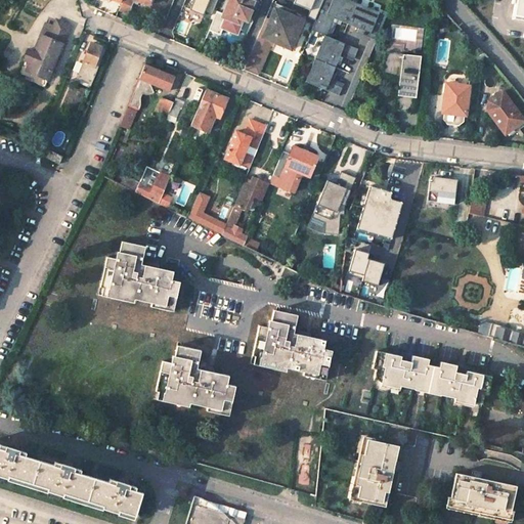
[(123,0),(120,10),(127,14),(133,0),(148,6),(150,0),(123,0)]
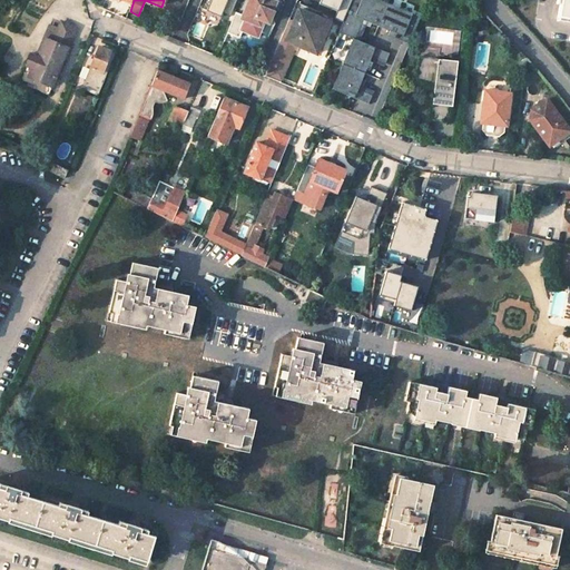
[(175,0),(173,6),(196,15),(202,0),(175,0)]
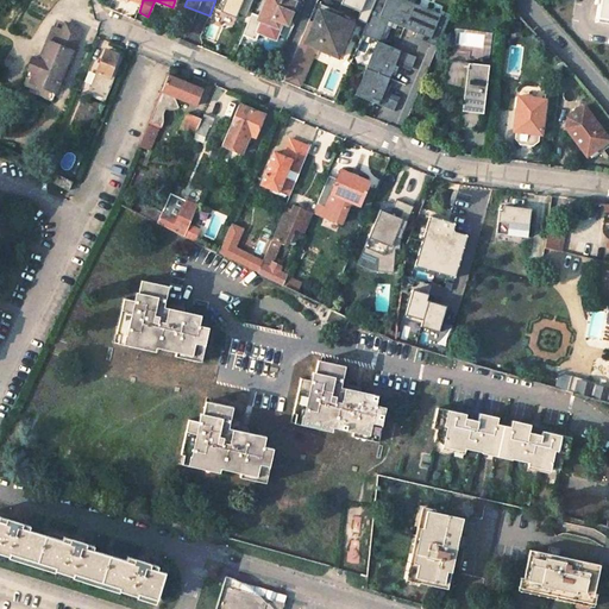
[(295,4),(284,0),(267,0),(258,22),(277,29),(281,24),(287,26),(293,14),(290,13),(295,4)]
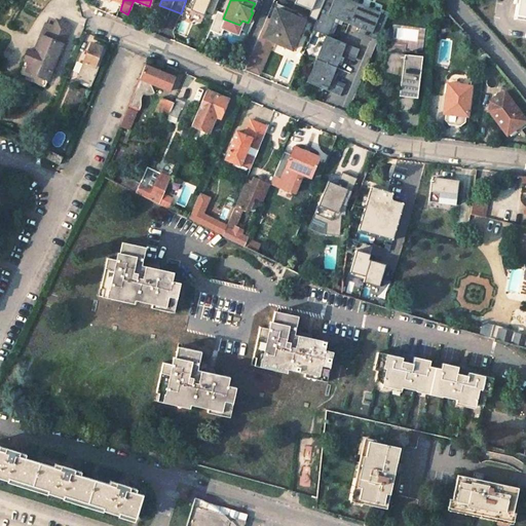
[(336,20),(349,25),(357,7),(339,0),(325,0),(312,31),(329,37),(336,20)]
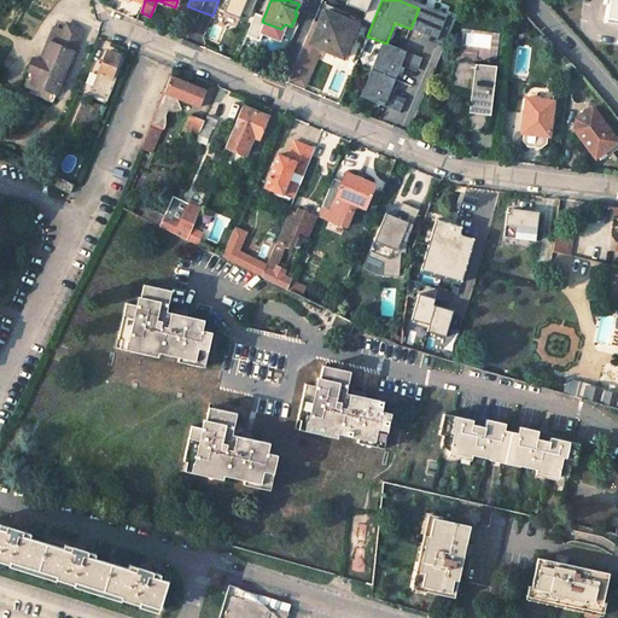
[(617,0),(606,0),(604,19),(617,22),(617,0)]
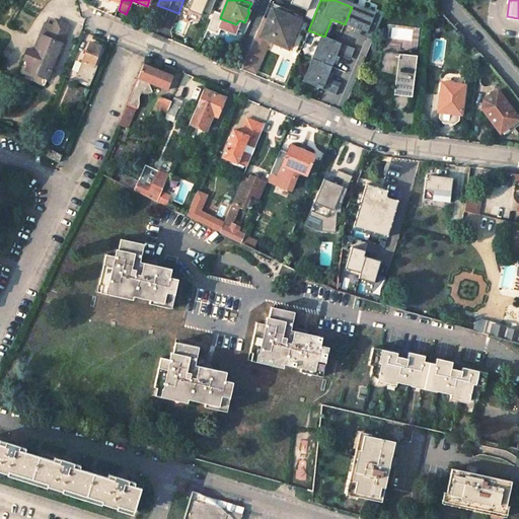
[(375,16),(352,7),(345,24),(375,36),(383,17),(376,14),(375,16)]
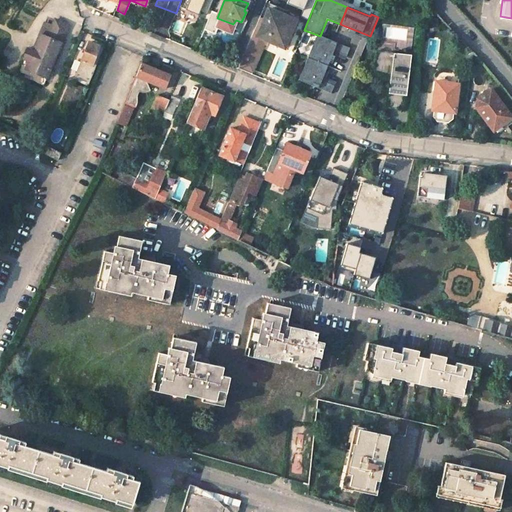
[(262,40),(274,45),(284,49),(296,22),(268,10),(257,37),(252,35),(243,57),(257,63),(264,45),(260,44),(262,40)]
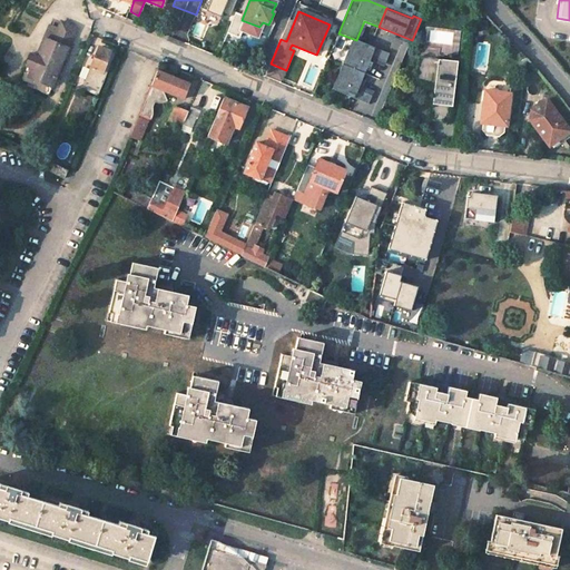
[(76,29),(61,23),(59,30),(53,42),(45,39),(36,58),(31,57),(21,80),(37,87),(35,90),(48,97),(76,29)]
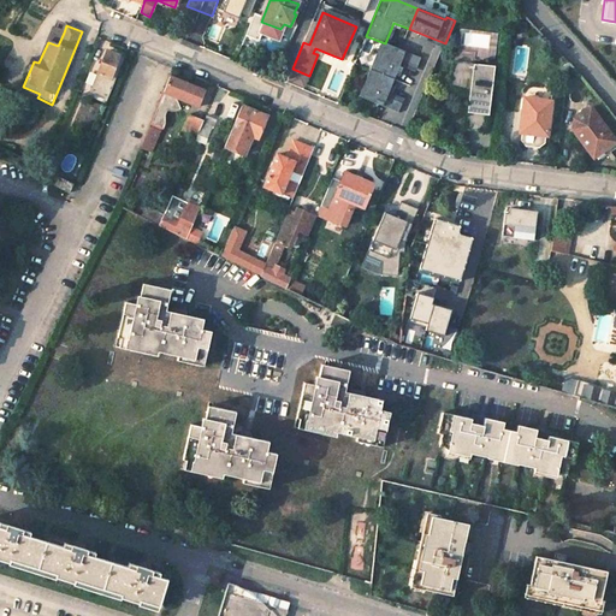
[(64,33),(54,28),(48,42),(58,46),(64,33)]
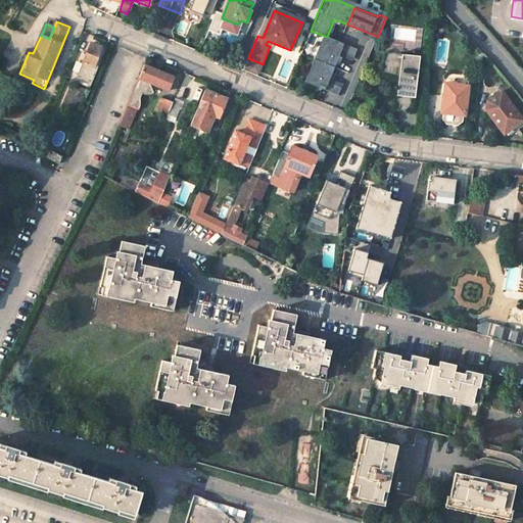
[(327,37),(317,60),(335,68),(341,53),(354,58),(359,50),(327,37)]
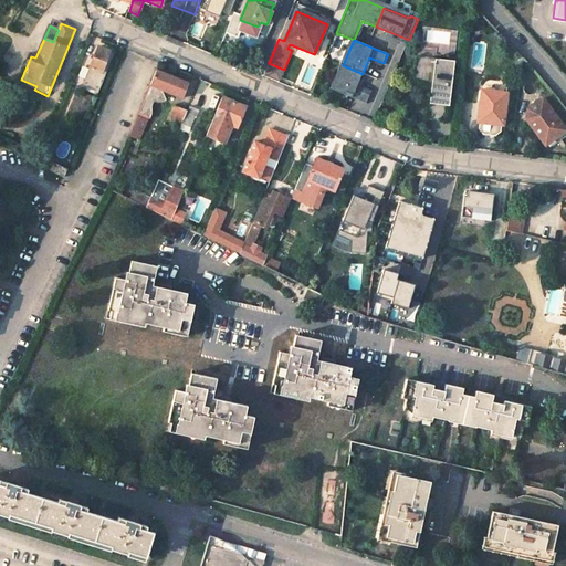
[(292,50),(302,54),(303,50),(290,44),(287,49),(292,50)]
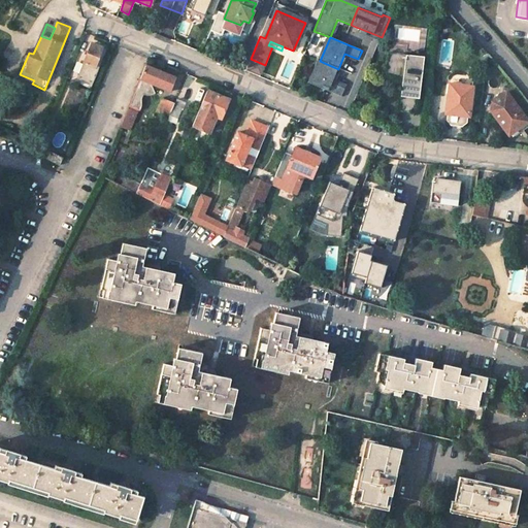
[(106,48),(92,42),(77,73),(92,80),(106,48)]
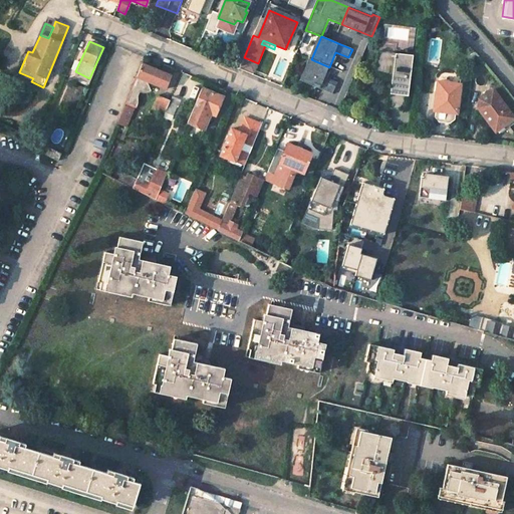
[(413,56),(379,52),(371,74),(393,80),(390,108),(406,110),(413,56)]
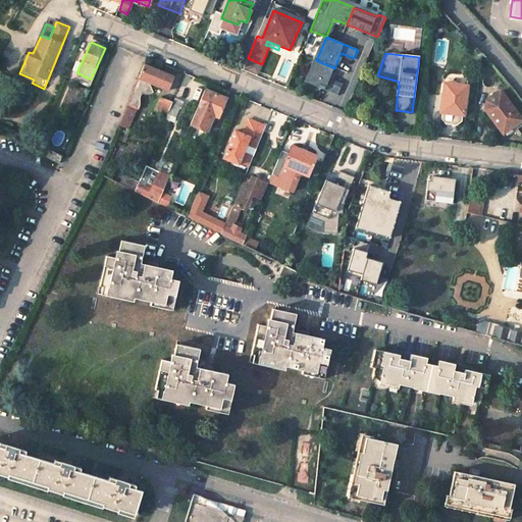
[(483,55),(481,53),(472,63),(480,72),(483,55)]
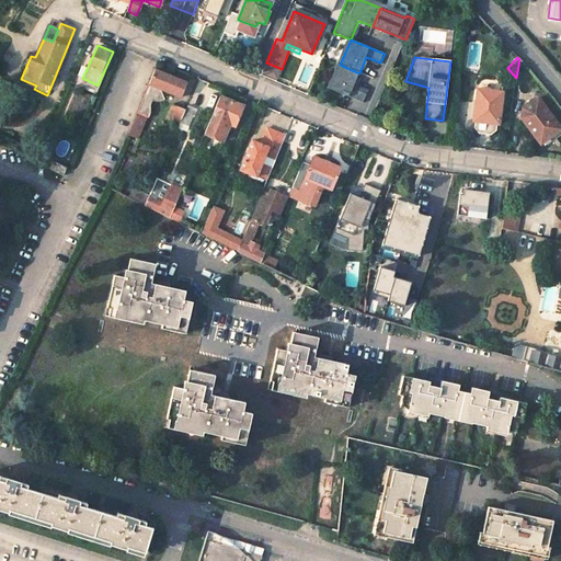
[(359,73),(340,65),(330,90),(364,104),(367,95),(353,89),(359,73)]
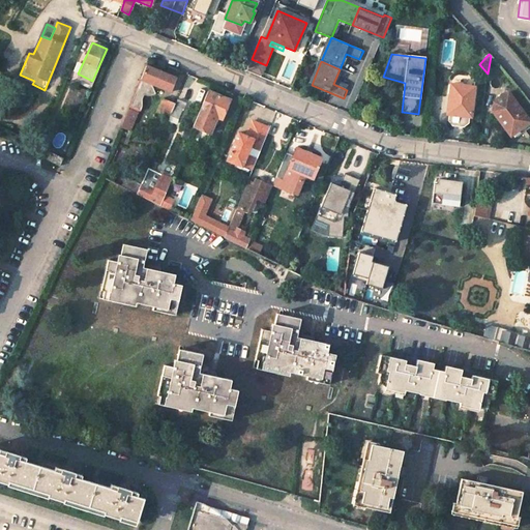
[(177,79),(145,65),(127,109),(134,112),(140,112),(142,107),(142,99),(143,95),(146,96),(150,96),(153,95),(156,94),(151,84),(172,92),(177,79)]
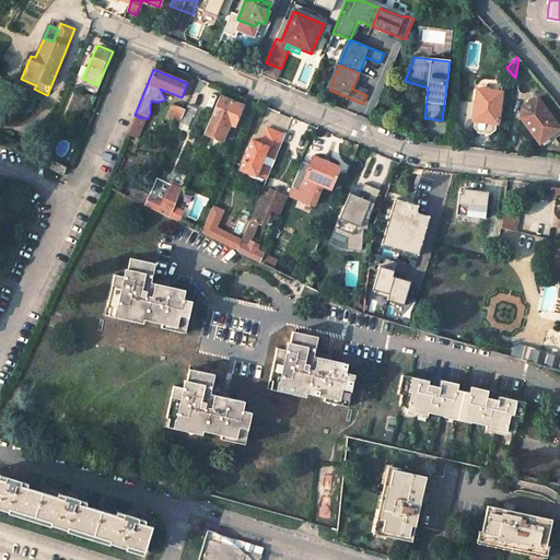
[(497,126),(501,93),(478,90),(474,123),(475,123),(474,130),(477,136),(489,137),(494,133),(496,126),(497,126)]
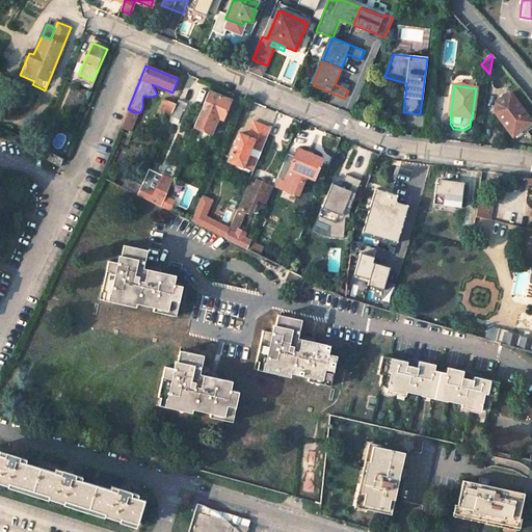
[(230,101),(209,91),(193,127),(210,134),(215,123),(212,122),(214,116),(222,120),(230,101)]
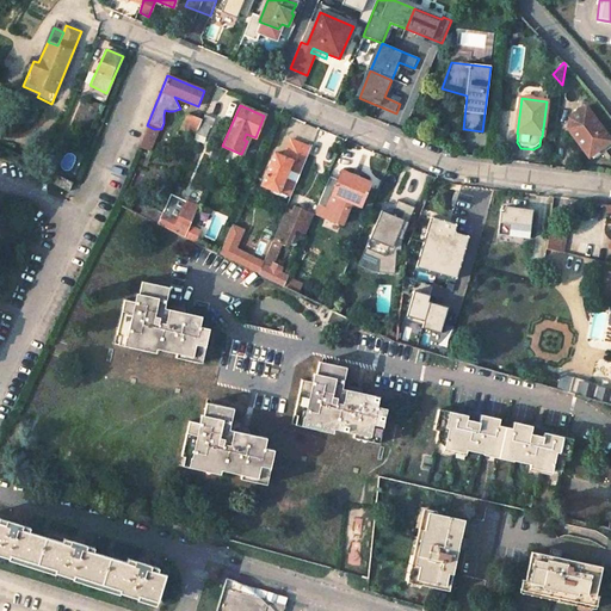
[(610,140),(586,106),(571,117),(568,129),(588,156),(591,155),(592,158),(597,158),(610,146),(610,140)]
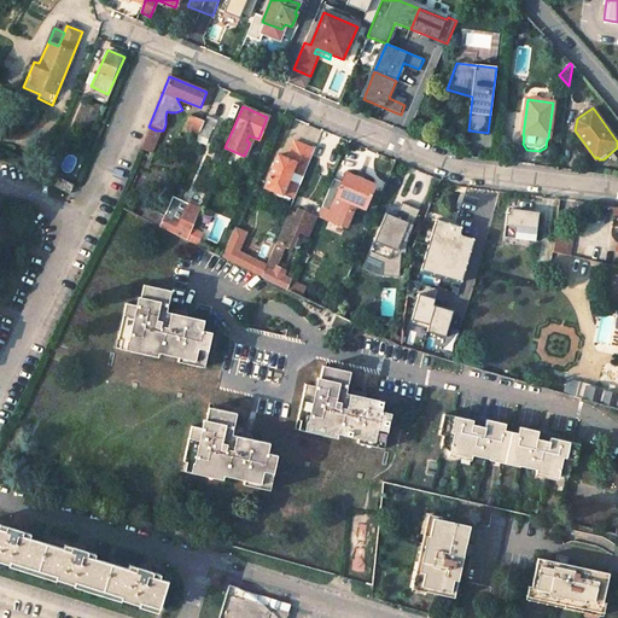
[(203,122),(188,116),(182,130),(197,136),(198,133),(203,122)]
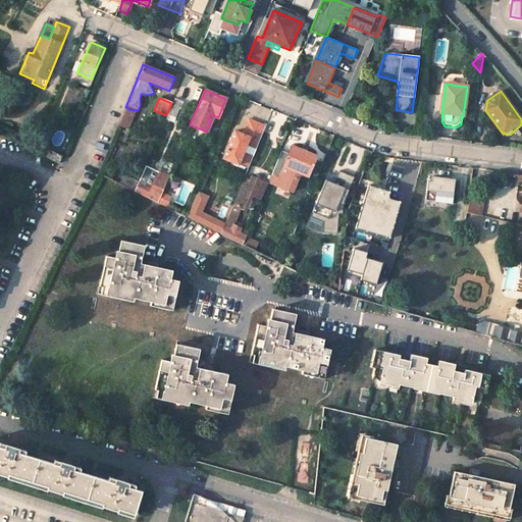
[(177,105),(171,103),(167,112),(174,115),(177,105)]
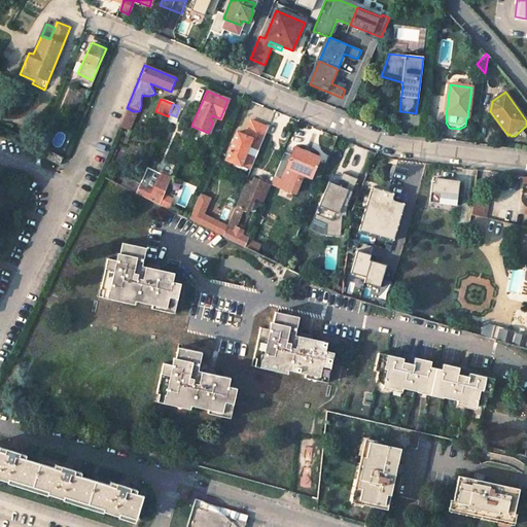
[(133,111),(127,108),(119,126),(129,130),(136,112),(133,111)]
